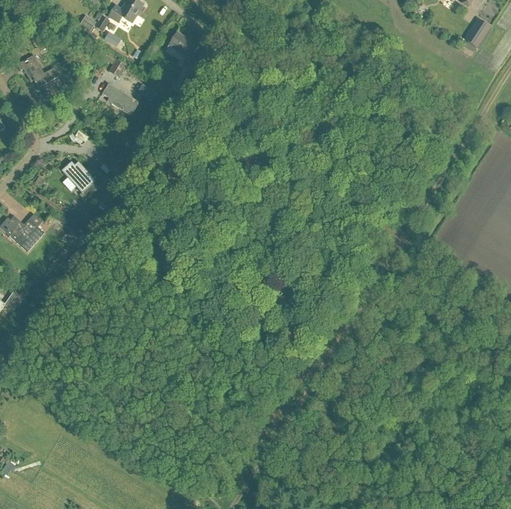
[(131,22),(142,4),(136,0),(125,0),(120,8),(115,4),(107,15),(117,22),(121,16),(131,22)]
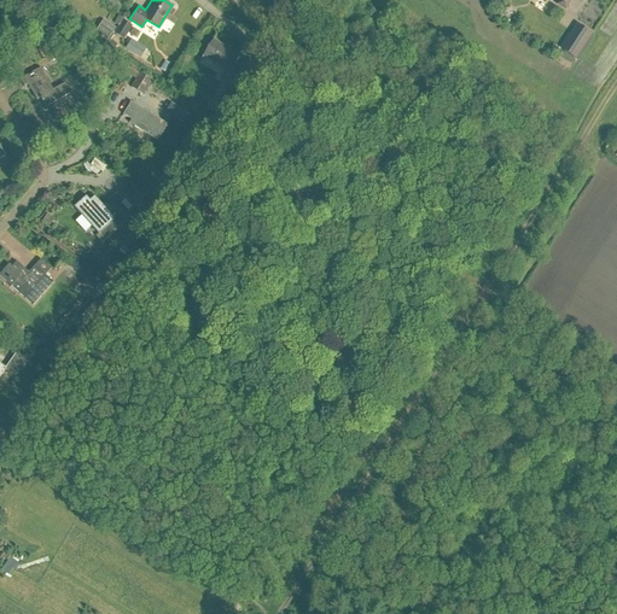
[(108,37),(115,25),(103,18),(95,30),(108,37)]
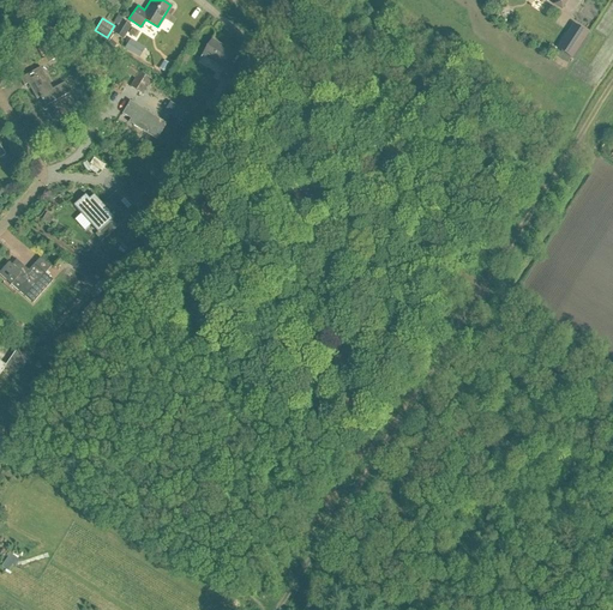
[(122,37),(131,24),(121,18),(113,31),(122,37)]
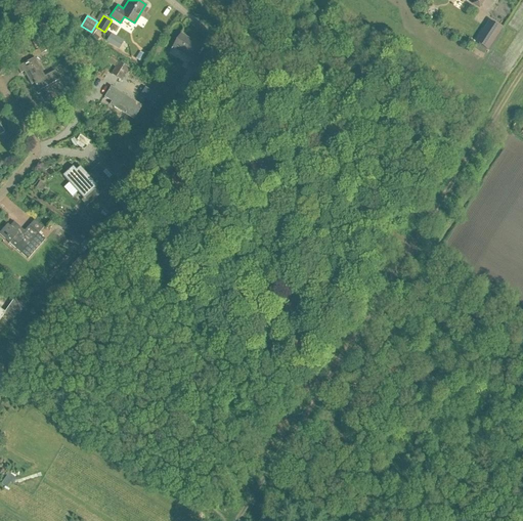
[(489,49),(504,29),(490,19),(475,39),(479,42),(476,46),(483,51),(486,47),(489,49)]
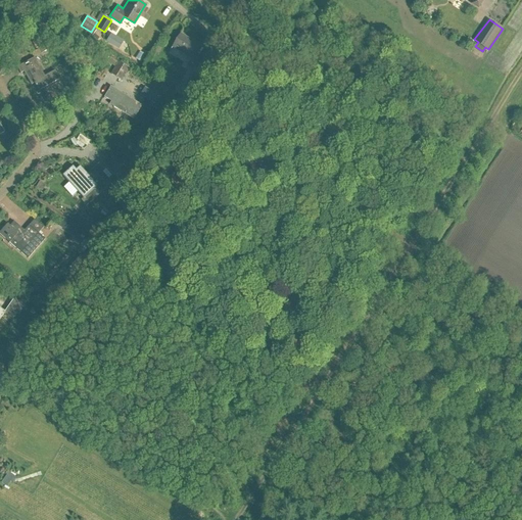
[(49,47),(42,36),(48,34),(44,28),(29,37),(35,47),(37,46),(38,48),(31,52),(32,54),(33,53),(34,55),(49,47)]
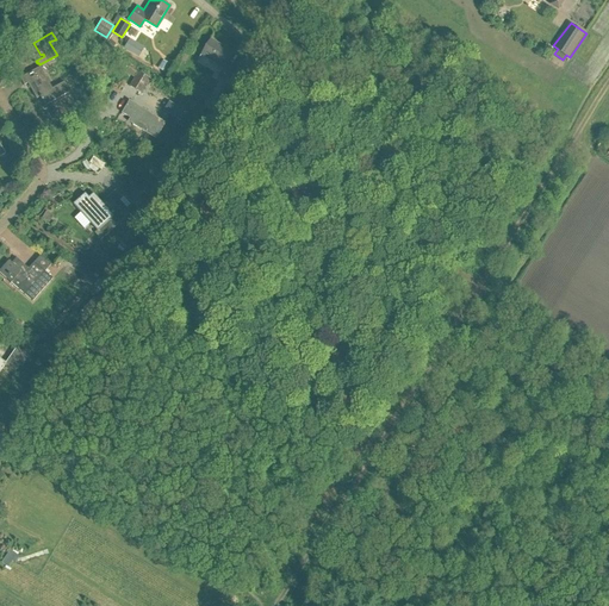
[(224,47),(209,37),(199,52),(222,67),(217,74),(224,79),(234,66),(225,61),(232,50),(225,45),(224,47)]
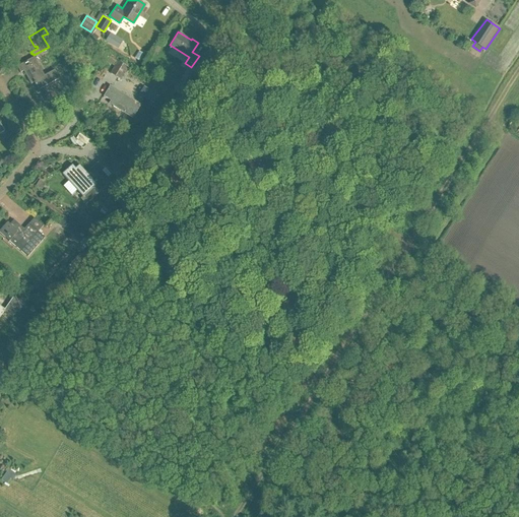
[(115,37),(111,43),(118,47),(121,41),(115,37)]
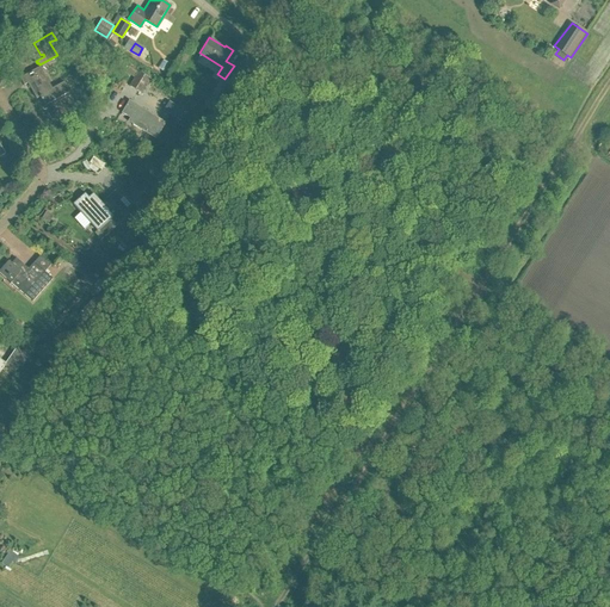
[(162,57),(158,66),(164,70),(168,62),(162,57)]
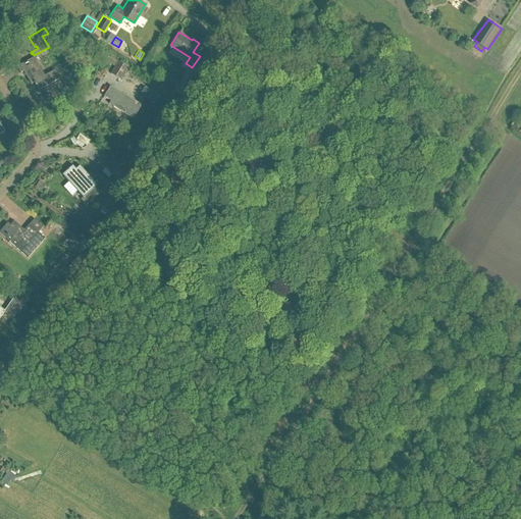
[(120,78),(127,65),(109,54),(104,62),(106,63),(103,68),(120,78)]
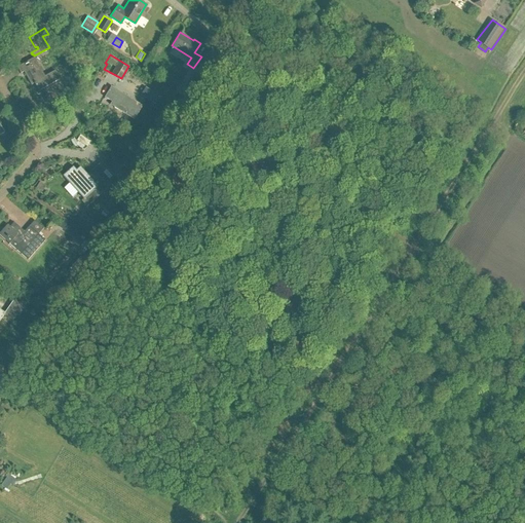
[(44,75),(35,57),(16,66),(21,72),(24,71),(31,83),(34,82),(36,84),(37,84),(39,88),(61,77),(55,69),(44,75)]
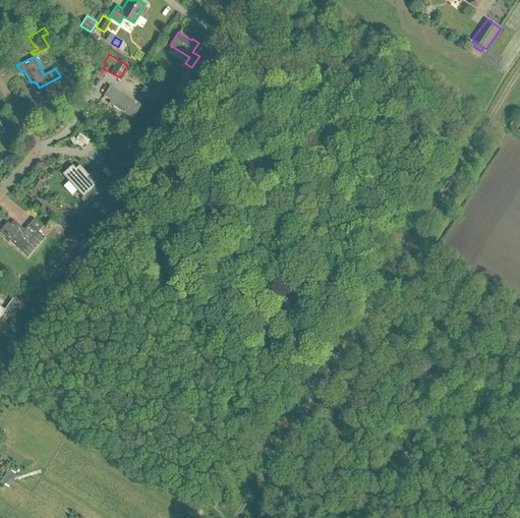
[(194,67),(183,84),(189,89),(199,71),(194,67)]
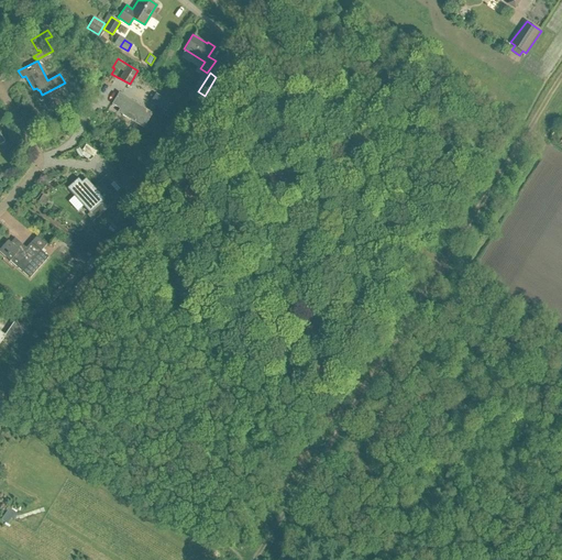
[(143,127),(152,111),(119,90),(112,102),(123,109),(121,113),(143,127)]
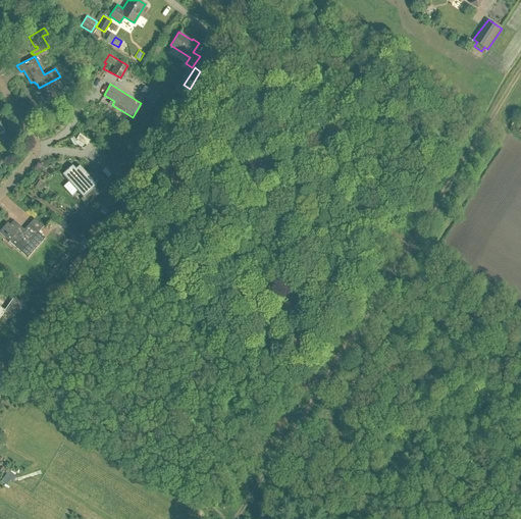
[(159,95),(144,85),(139,93),(155,103),(159,95)]
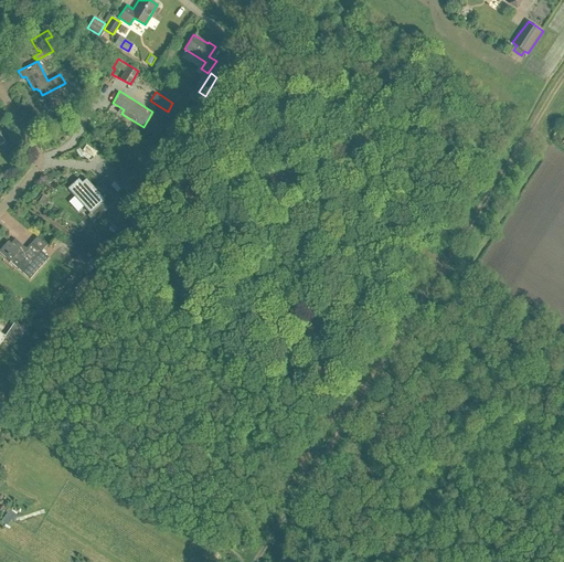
[(132,200),(140,193),(137,189),(141,184),(134,176),(121,187),(132,200)]
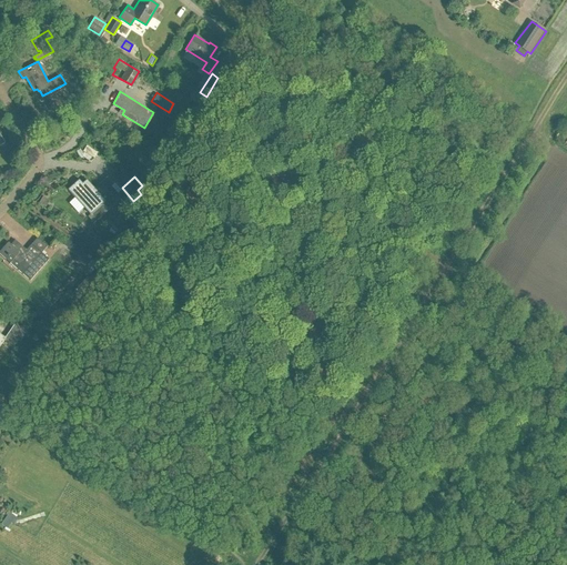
[(90,213),(88,214),(93,222),(95,220),(121,197),(118,193),(104,179),(95,188),(87,178),(82,182),(79,179),(68,189),(73,194),(82,204),(90,213)]
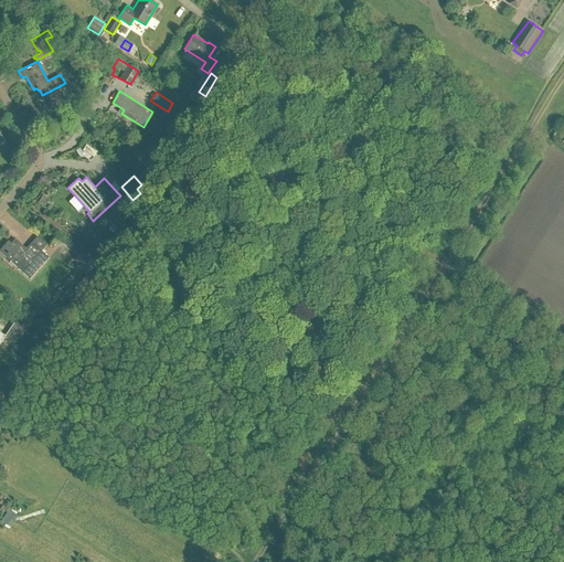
[(67,235),(63,242),(70,245),(74,240),(74,239),(67,234),(67,235)]
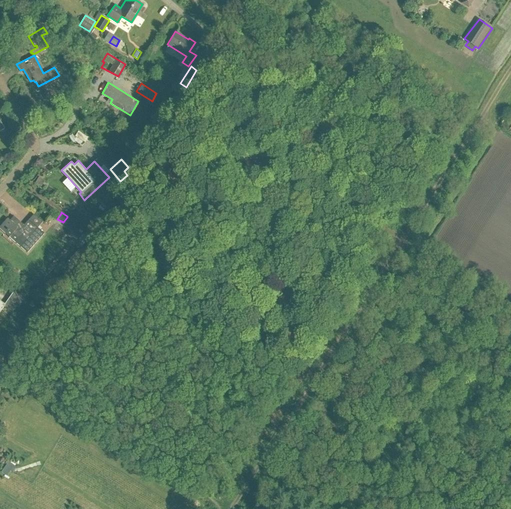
[(0,227),(27,251),(43,233),(36,226),(28,219),(23,224),(13,215),(10,219),(7,217),(0,225),(0,227)]
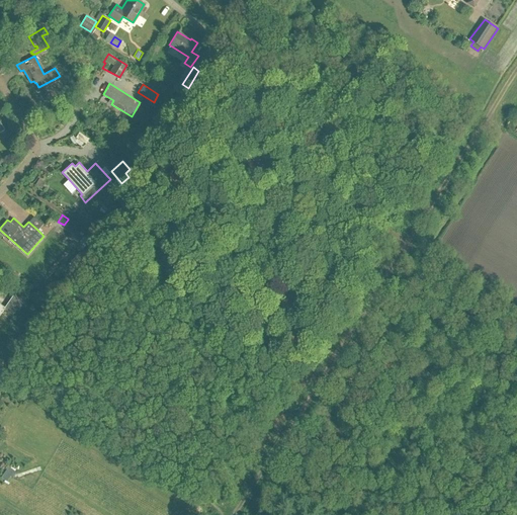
[(75,243),(82,236),(74,229),(68,237),(75,243)]
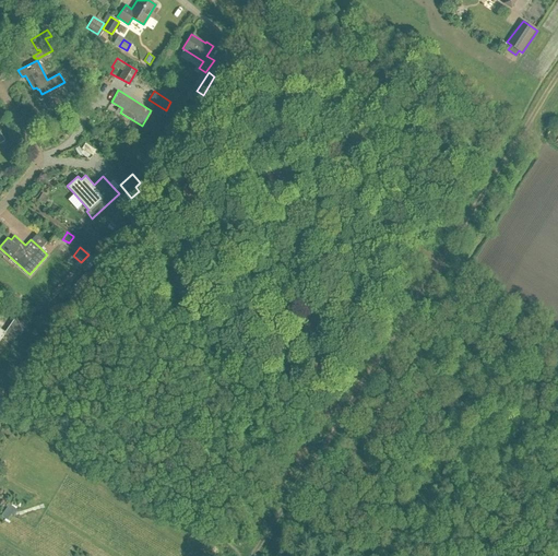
[(0,339),(2,335),(1,335),(3,332),(14,340),(24,326),(12,317),(3,330),(0,328),(0,339)]
